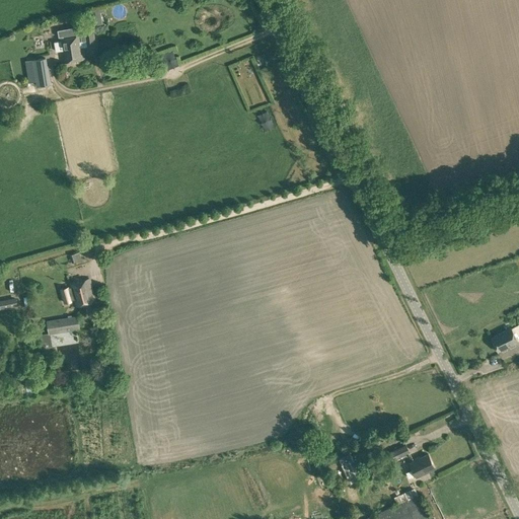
[(97,12),(104,11),(103,7),(89,10),(93,26),(100,24),(97,12)]
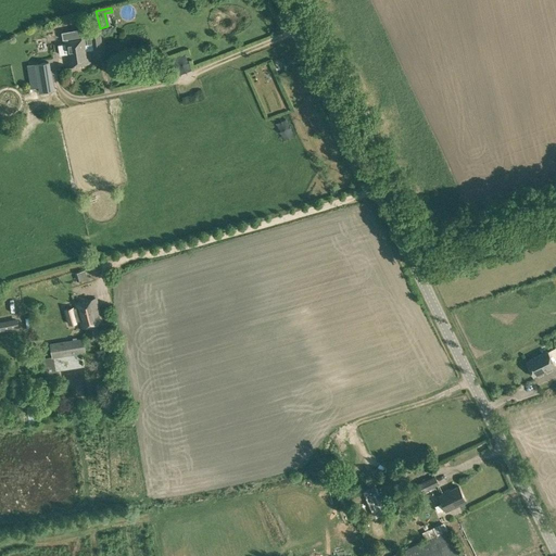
[(65,55),(67,66),(91,62),(89,50),(106,47),(104,35),(93,36),(95,42),(88,42),(87,38),(63,42),(64,45),(59,46),(61,57),(65,55)]
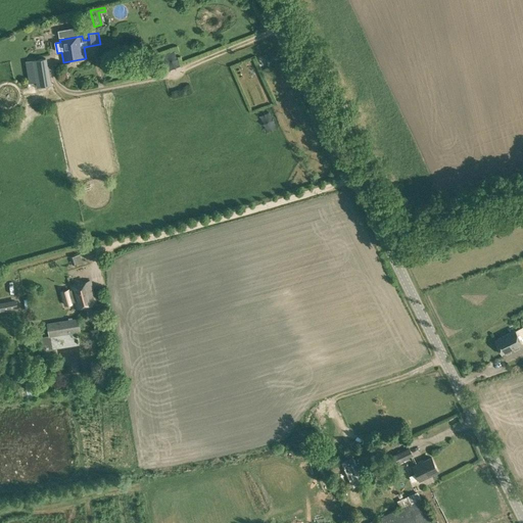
[(33,60),(39,86),(51,84),(45,57),(33,60)]
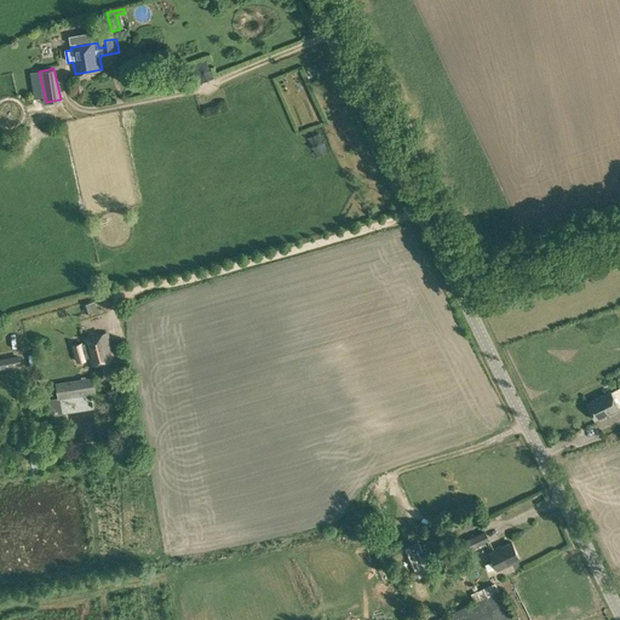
[(84,304),(87,314),(98,310),(96,300),(84,304)]
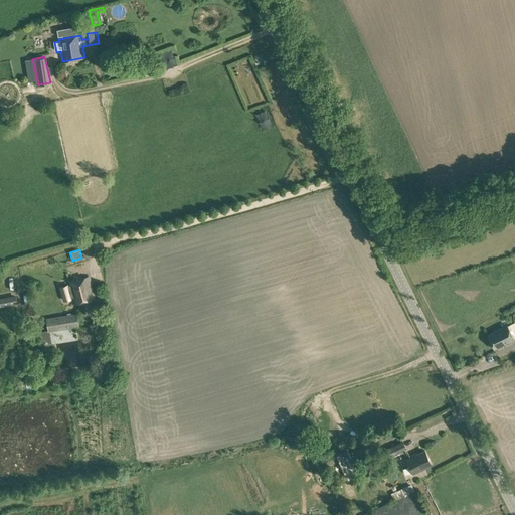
[(60,287),(64,302),(74,299),(75,303),(96,298),(90,276),(69,282),(70,284),(60,287)]
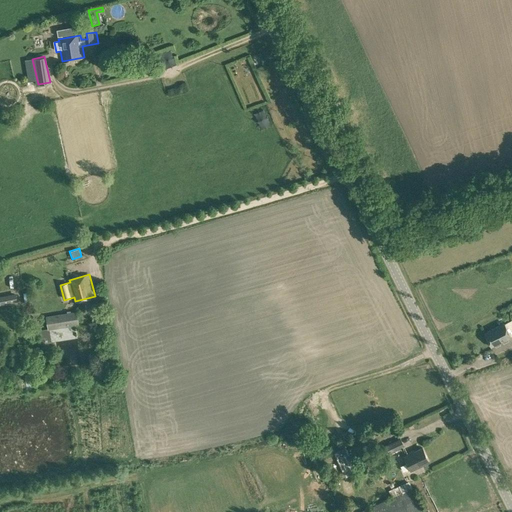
[(0,304),(18,301),(16,290),(0,293),(0,304)]
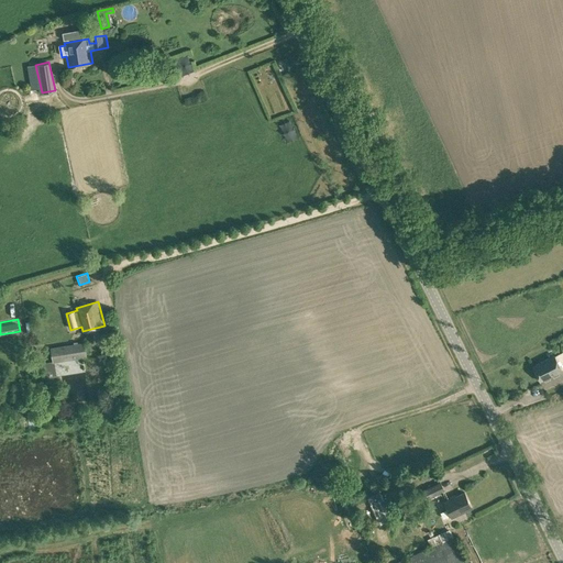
[(28,321),(29,333),(41,332),(39,320),(28,321)]
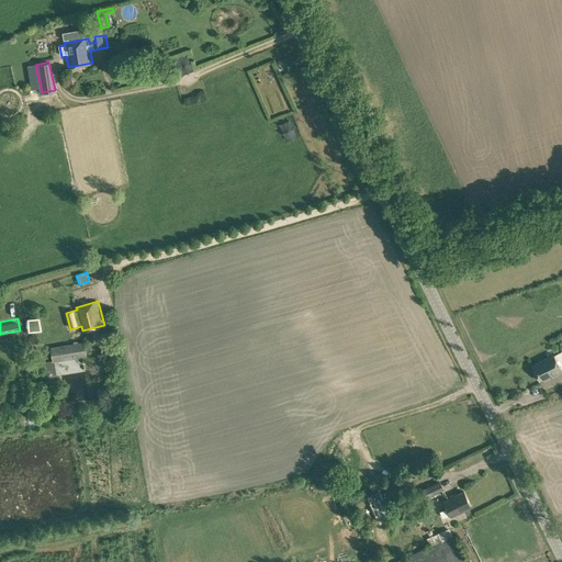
[(52,348),(54,361),(87,356),(85,343),(52,348)]
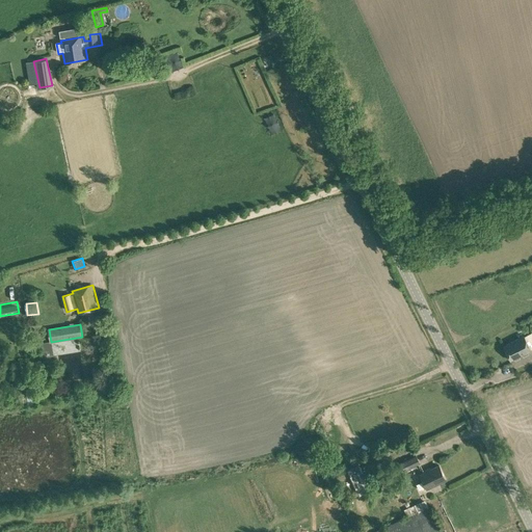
[(504,346),(511,360),(531,349),(531,348),(531,337),(526,340),(524,336),(504,346)]
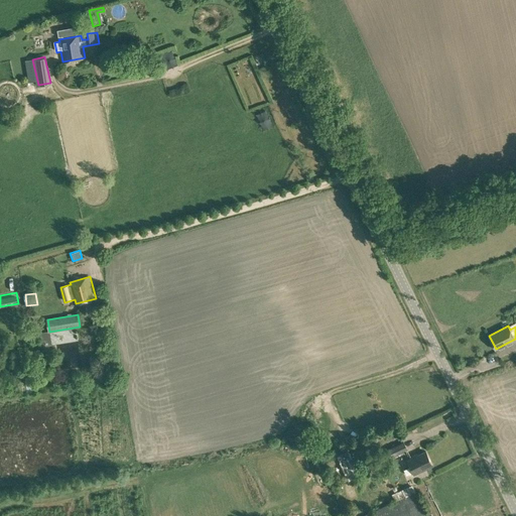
[(389,449),(393,457),(403,452),(399,443),(389,449)]
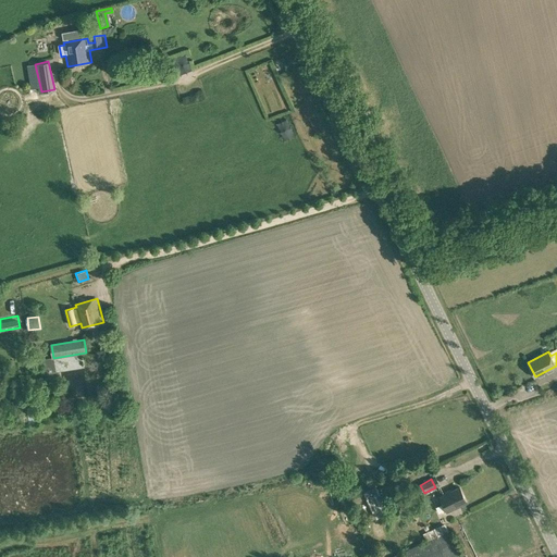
[(424,493),(420,485),(410,491),(415,498),(424,493)]
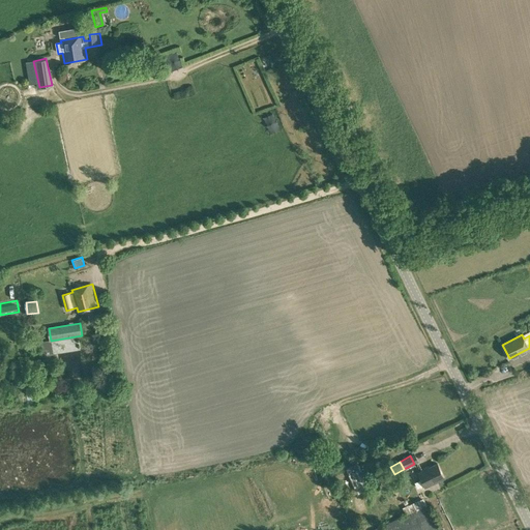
[(419,472),(425,487),(445,478),(438,464),(419,472)]
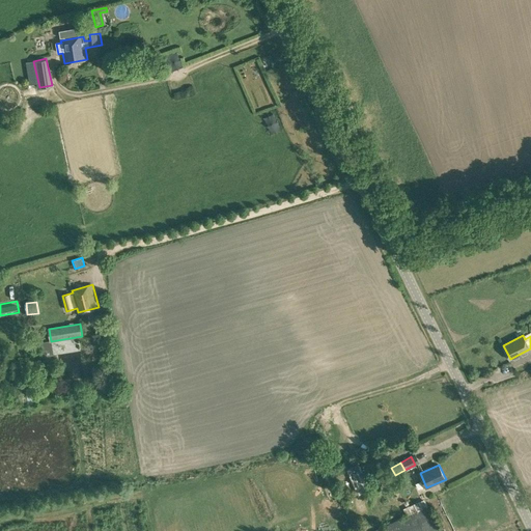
[(361,469),(353,472),(358,483),(366,480),(361,469)]
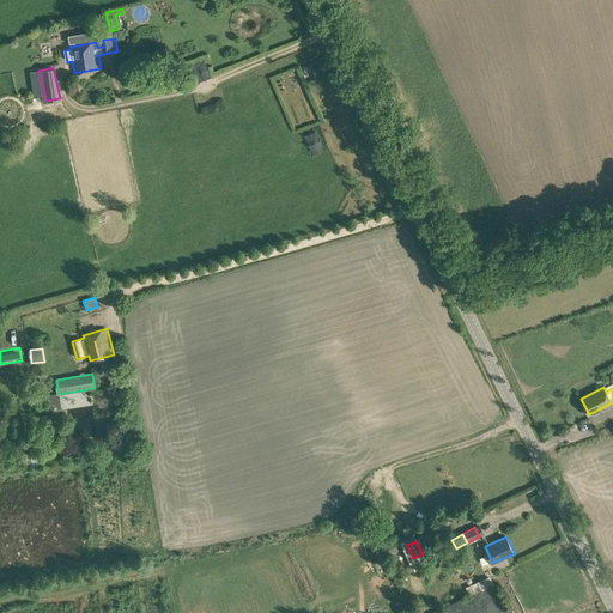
[(432,612),(507,612),(495,586),(432,612)]
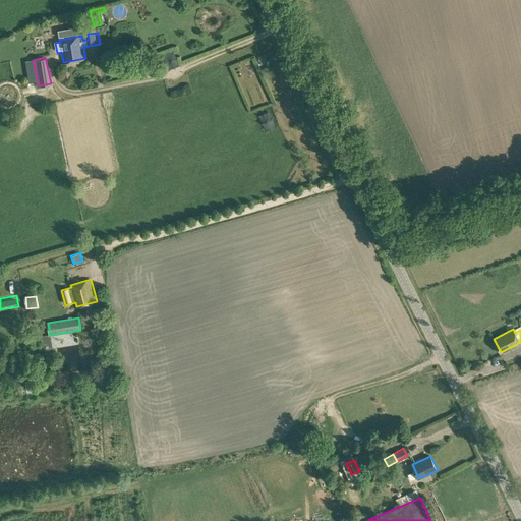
All buildings are outlined.
